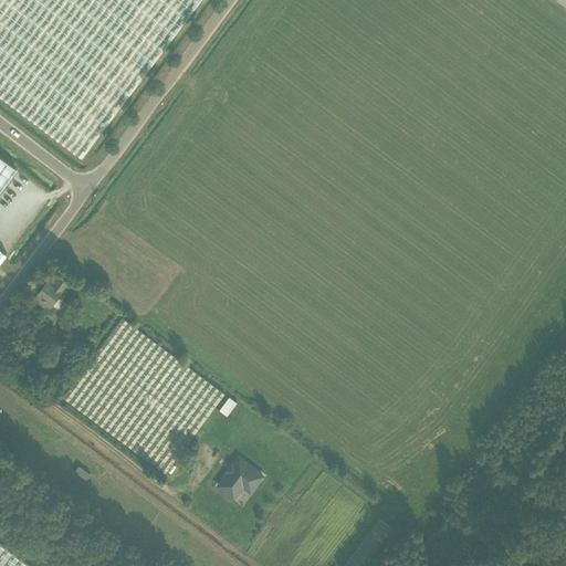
[(0,0),(0,95),(82,158),(200,0),(0,0)]
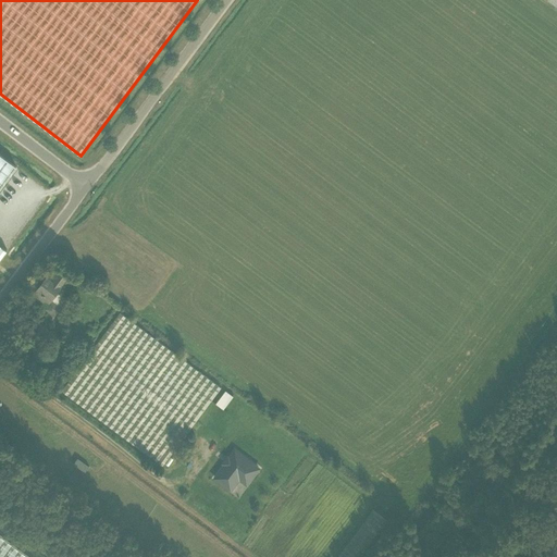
[(0,192),(16,171),(0,158),(0,192)]
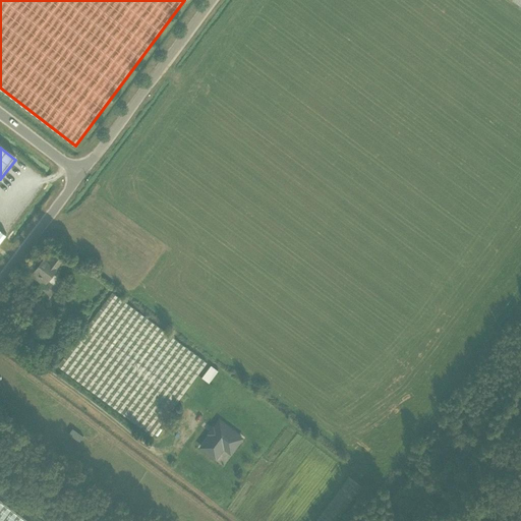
[(62,259),(56,254),(49,263),(44,258),(29,278),(47,292),(53,285),(57,288),(62,281),(53,274),(56,269),(56,268),(62,259)]
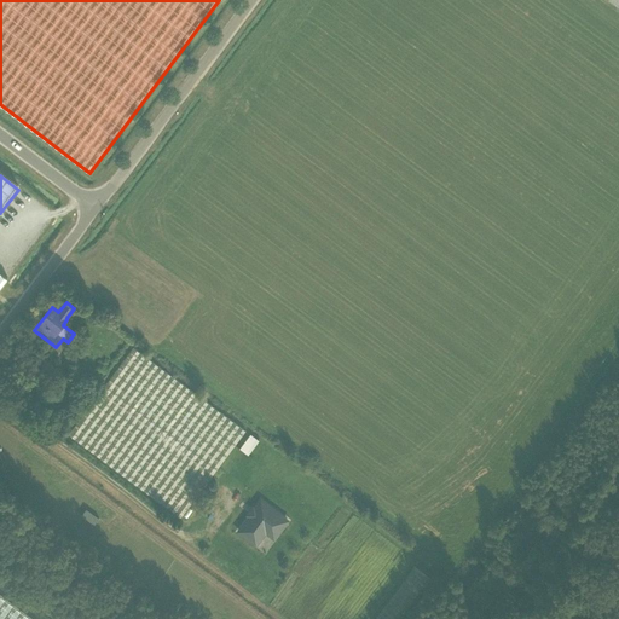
[(244,429),(133,347),(69,434),(180,516),(244,429)]
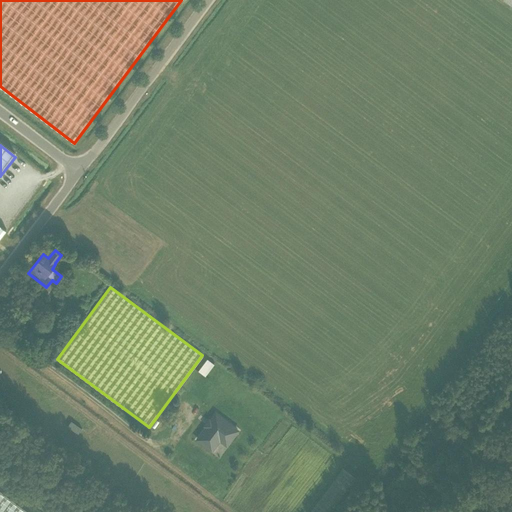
[(38,298),(30,308),(45,319),(53,309),(38,298)]
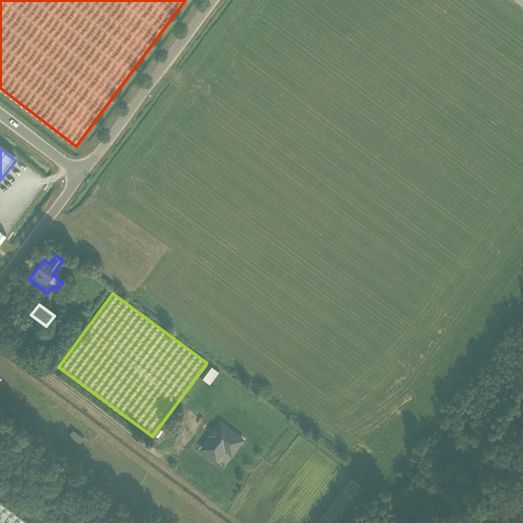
[(210,383),(220,371),(212,366),(203,378),(210,383)]
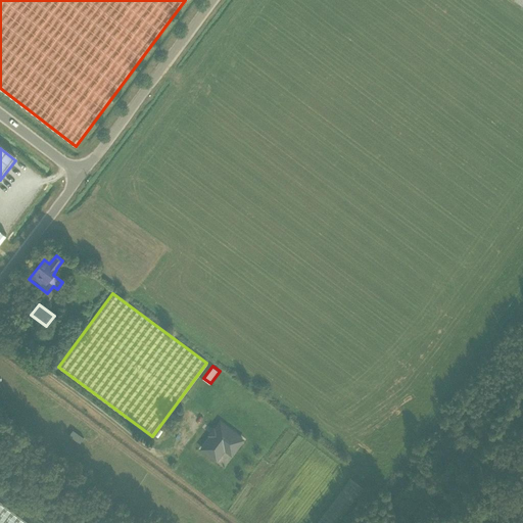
[(209,436),(199,449),(217,462),(225,450),(232,457),(244,439),(221,422),(216,428),(214,427),(207,435),(209,436)]
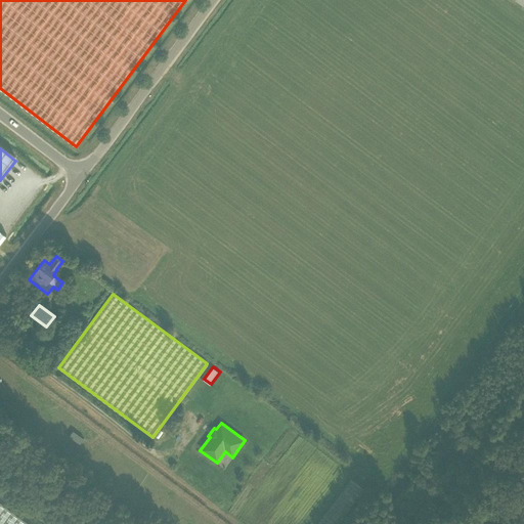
[(0,523),(28,523),(0,503),(0,523)]
